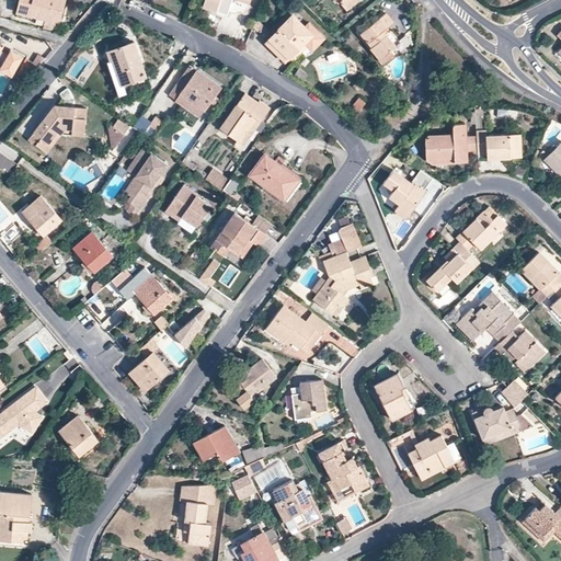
[(58,22),(63,0),(20,0),(18,11),(47,19),(58,22)]
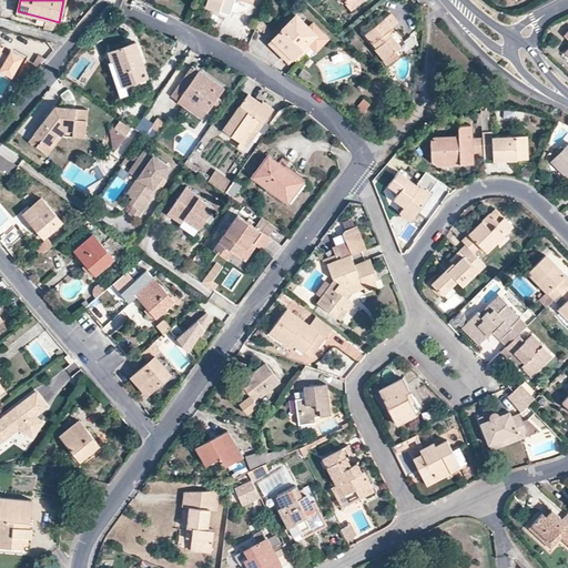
[(222,0),(206,0),(205,6),(220,10),(222,0)]
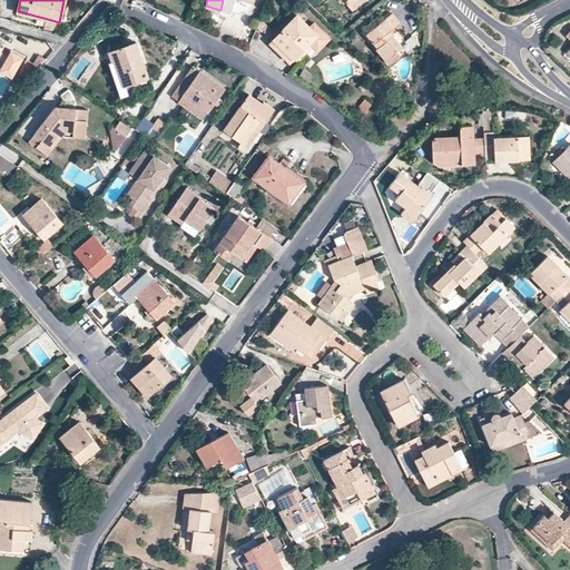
[(346,0),(345,1),(351,9),(362,0),(346,0)]
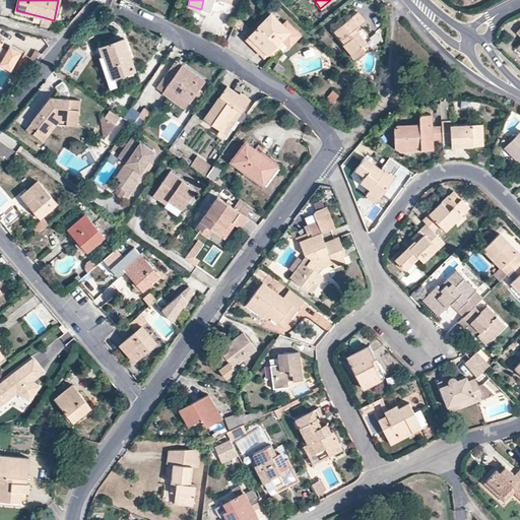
[(366,42),(365,41),(354,27),(364,19),(358,11),(334,29),(344,42),(342,44),(355,58),(364,51),(361,47),(366,42)]
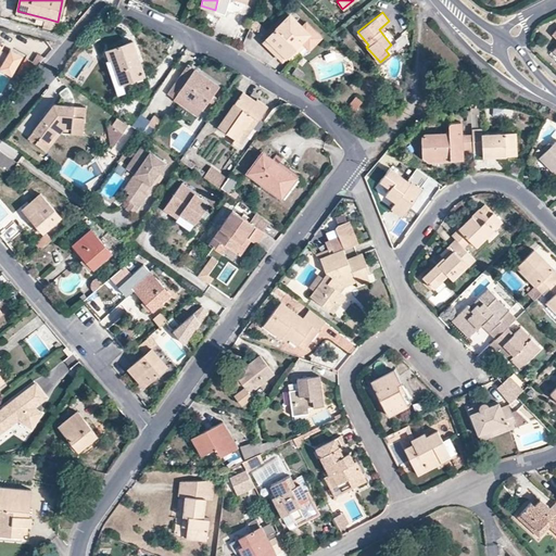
[(287,57),(302,41),(305,46),(310,50),(321,38),(305,22),(302,26),(290,14),(266,37),(287,57)]
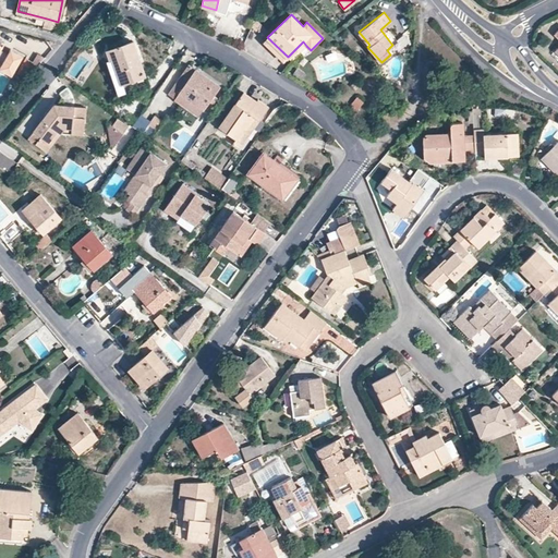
[(56,28),(58,22),(47,19),(46,25),(56,28)]
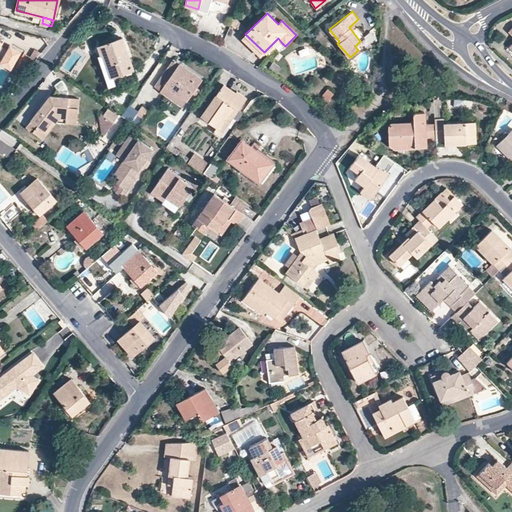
[(235,18),(232,21),(241,30),(244,27),(235,18)]
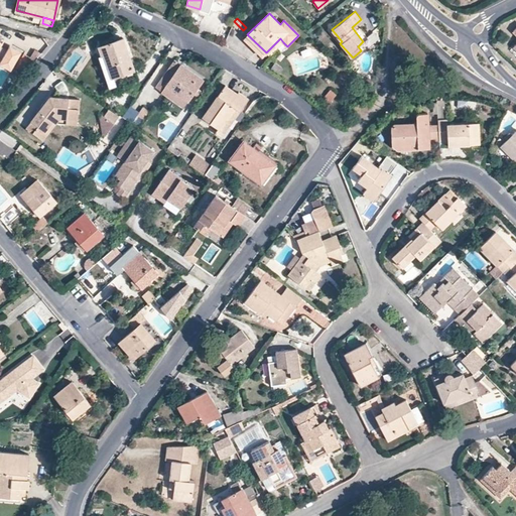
[(247,34),(243,38),(262,56),(266,52),(247,34)]
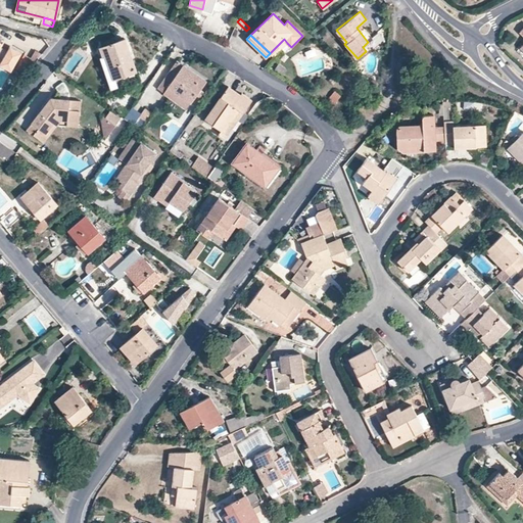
[(287,43),(284,39),(270,53),(274,57),(287,43)]
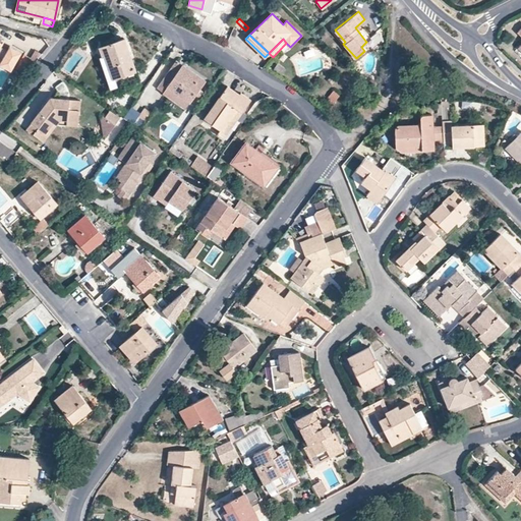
[(105,58),(108,57),(116,79),(127,76),(137,72),(126,40),(114,44),(105,47),(102,48),(105,58)]
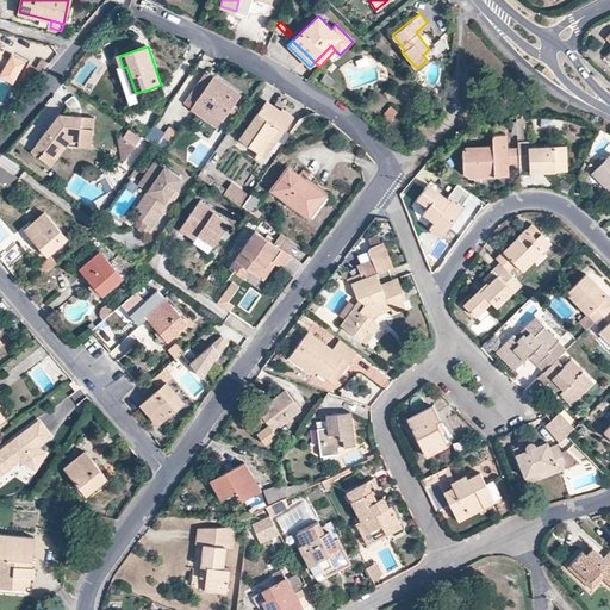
[(2,50),(0,48),(0,66),(4,68),(0,75),(0,78),(12,85),(26,61),(13,54),(10,58),(1,54),(2,50)]
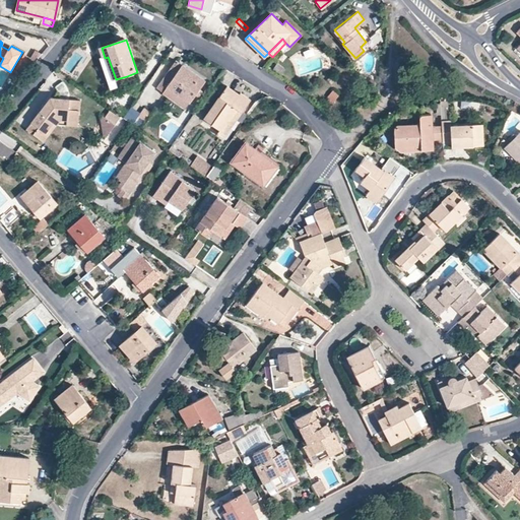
[(34,59),(37,61),(43,54),(38,51),(34,59)]
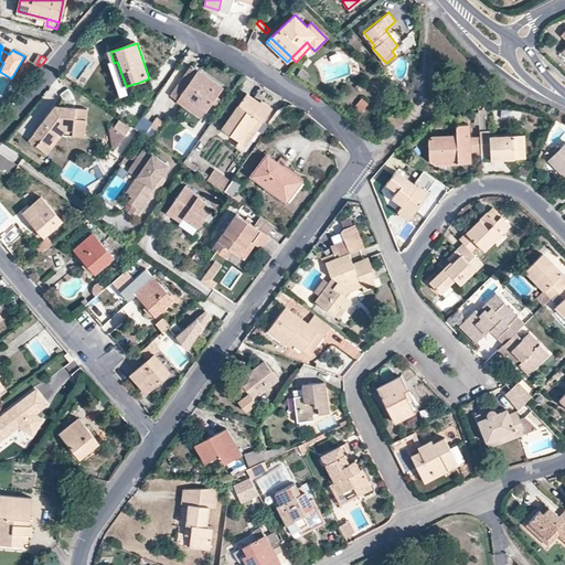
[(17,75),(27,81),(40,66),(36,64),(27,59),(17,75)]
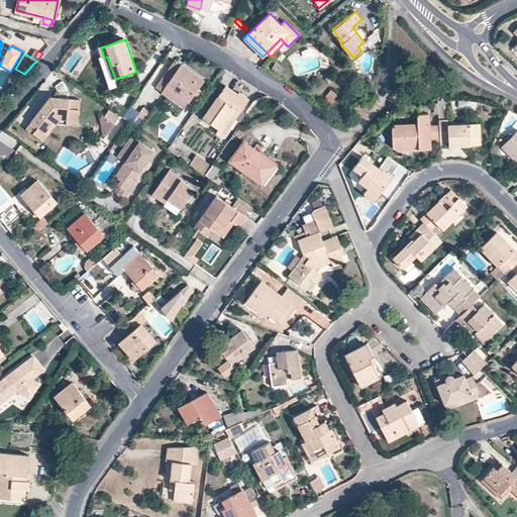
[(201,88),(206,81),(177,61),(158,88),(187,108),(197,94),(201,88)]
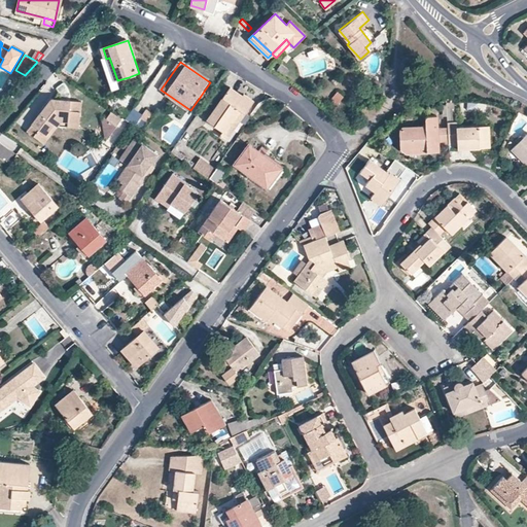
[(142,83),(139,73),(129,77),(132,86),(142,83)]
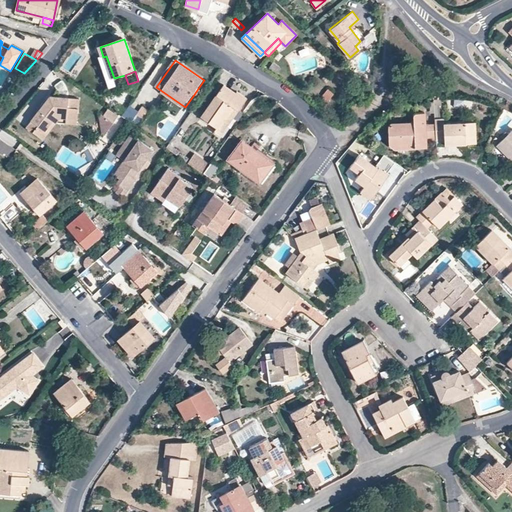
[(371,82),(372,82),(365,76),(360,81),(367,89),(371,82)]
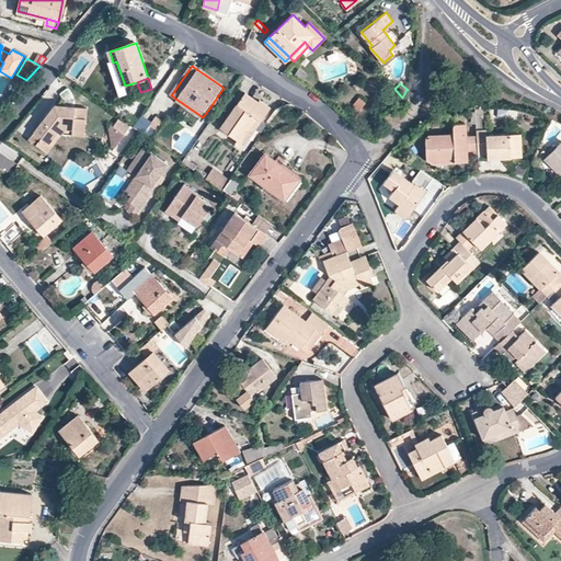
[(66,96),(67,103),(66,107),(78,110),(78,99),(76,91),(71,87),(64,94),(66,96)]
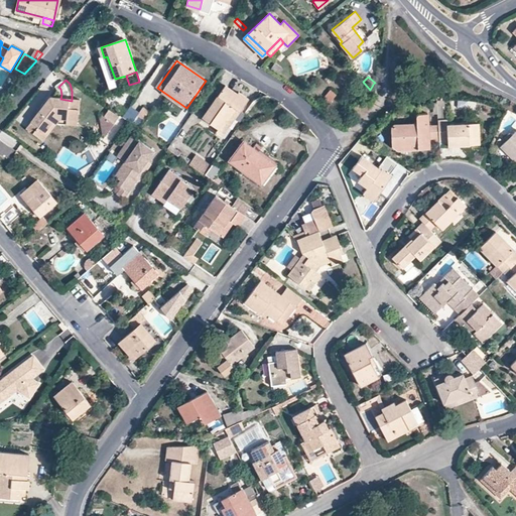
[(203,116),(220,128),(235,107),(239,110),(247,98),(239,92),(237,94),(226,86),(203,116)]
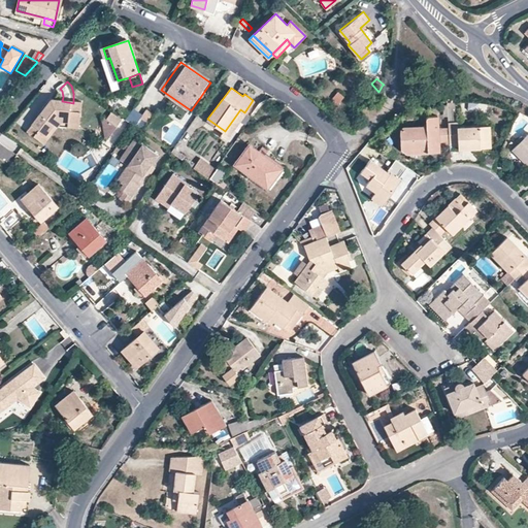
[(334,110),(345,98),(338,93),(328,105),(334,110)]
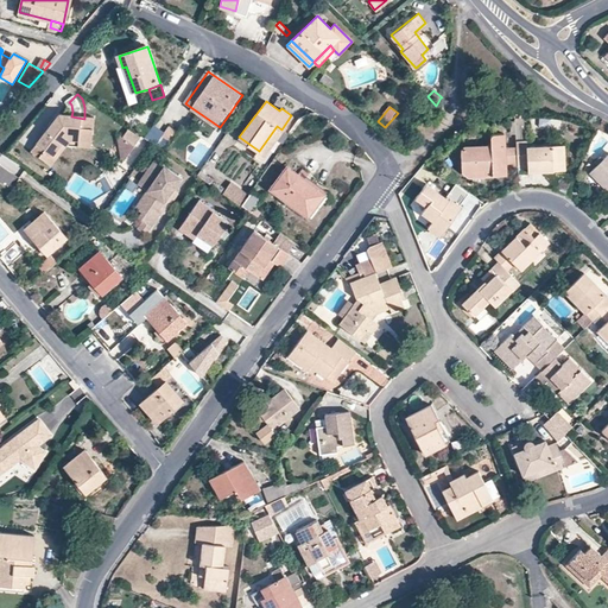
[(54,157),(70,137),(80,138),(80,144),(93,145),(97,120),(84,119),(71,116),(62,115),(57,121),(59,125),(52,133),(49,131),(32,150),(52,166),(57,159),(54,157)]
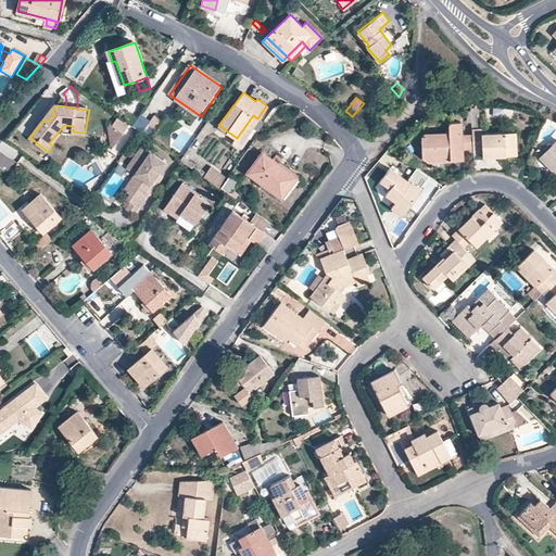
[(54,114),(52,111),(45,119),(48,122),(54,114)]
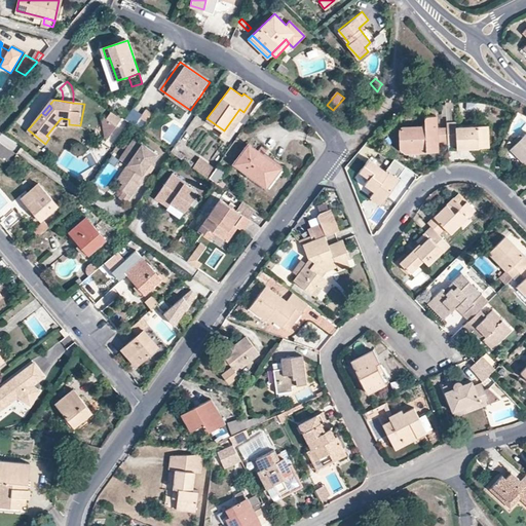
[(140,116),(142,113),(133,107),(124,118),(132,122),(134,124),(140,116)]
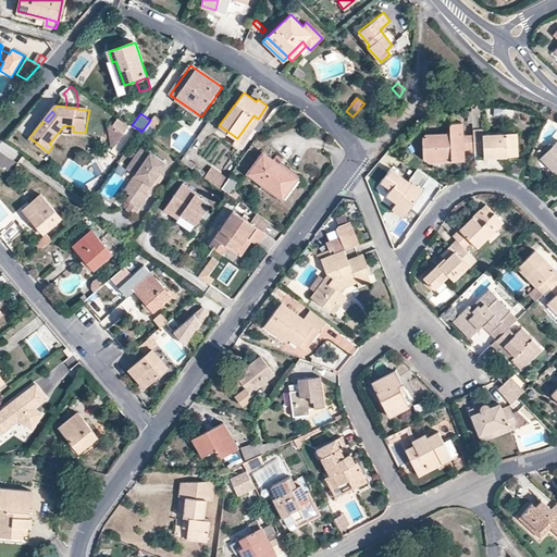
[(148,123),(156,128),(162,120),(155,114),(150,120),(148,123)]
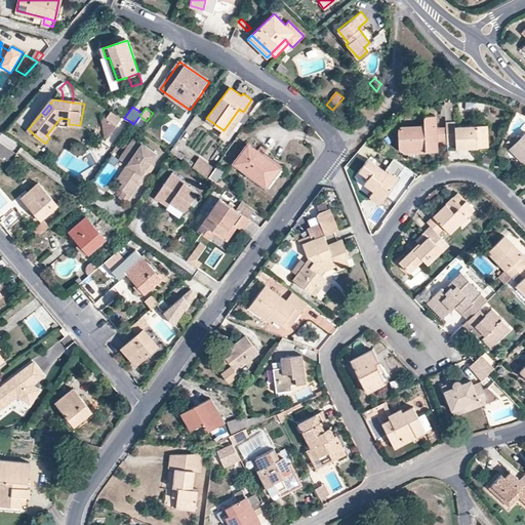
[(243,112),(239,109),(224,130),(228,133),(243,112)]
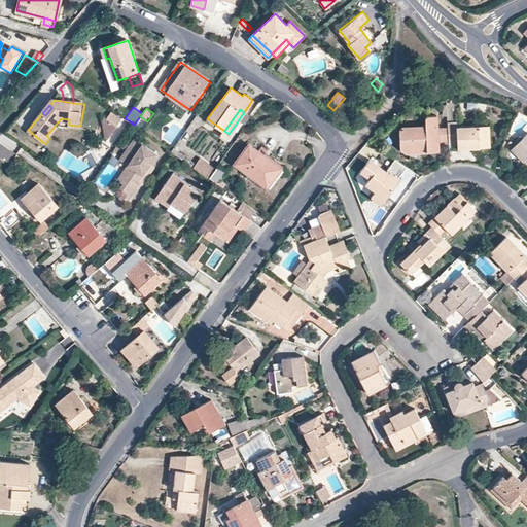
[(116,127),(121,119),(110,112),(105,118),(116,127)]
